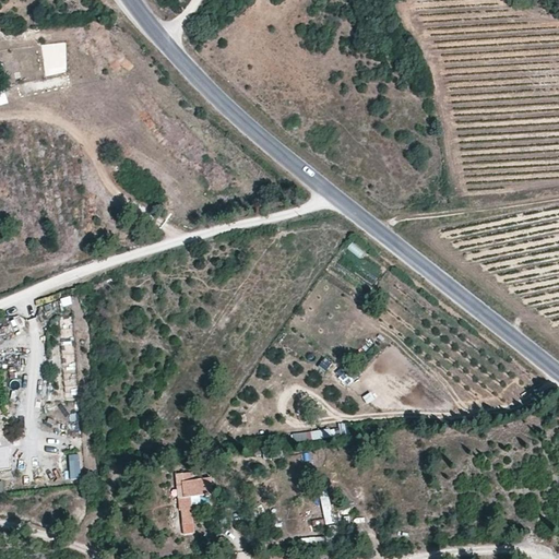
[(351,242),(347,248),(360,258),(364,252),(351,242)]
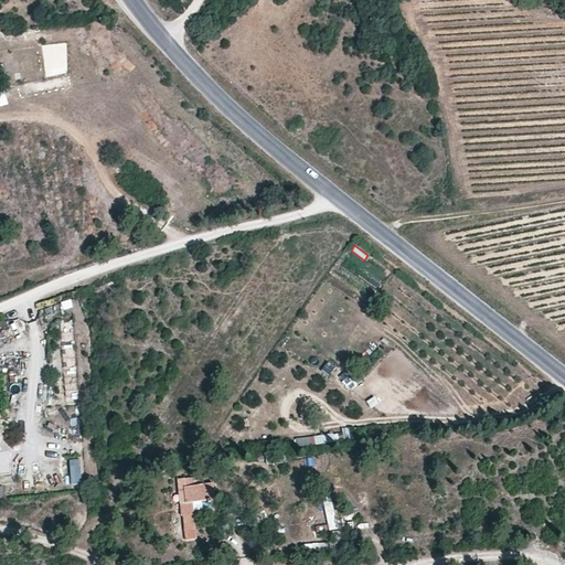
[(70,299),(60,301),(61,309),(72,308),(70,299)]
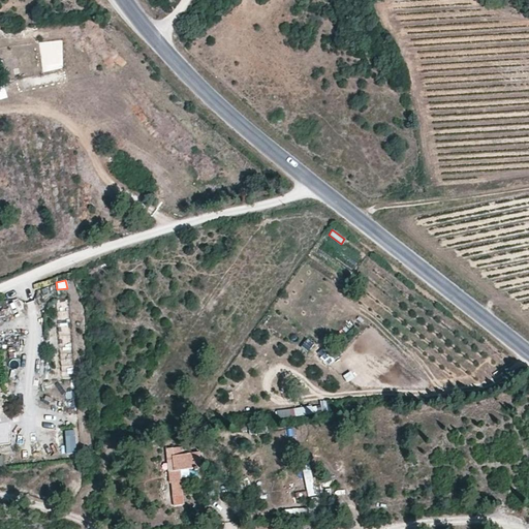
[(57,301),(61,375),(72,375),(69,320),(68,320),(67,300),(57,301)]
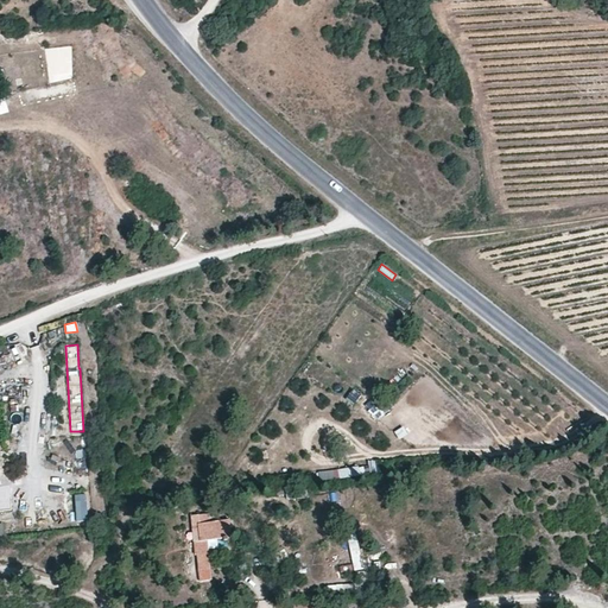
[(0,374),(24,359),(17,348),(0,359),(0,374)]
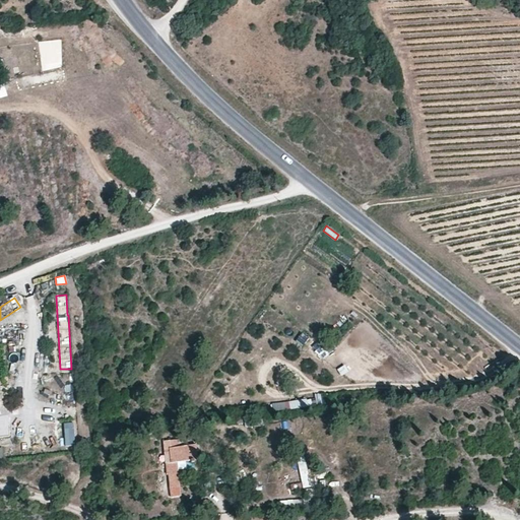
[(296,342),(304,346),(308,337),(300,334),(296,342)]
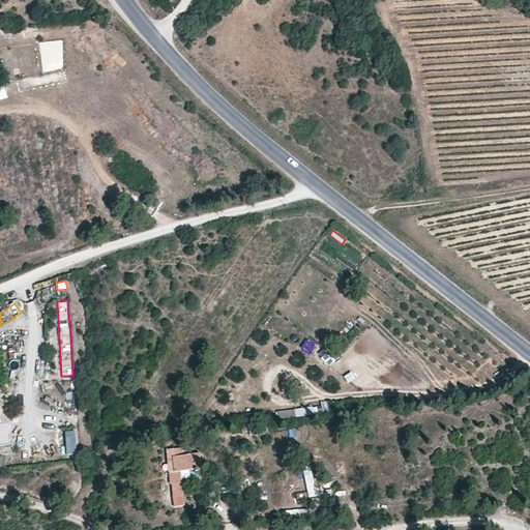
[(330,365),(335,358),(325,352),(320,359),(330,365)]
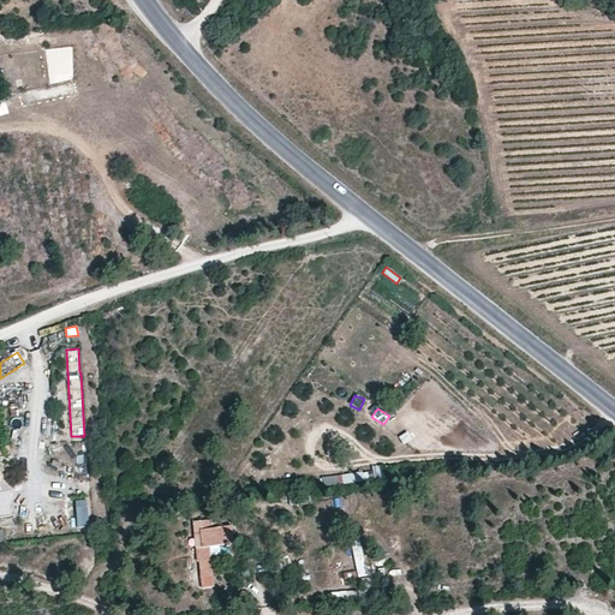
[(324,488),(356,481),(353,471),(322,478),(324,488)]
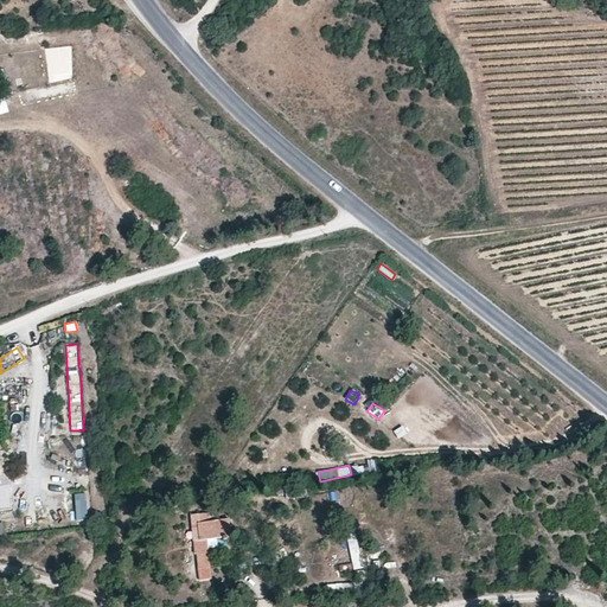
[(74,493),(75,521),(85,521),(84,493),(74,493)]
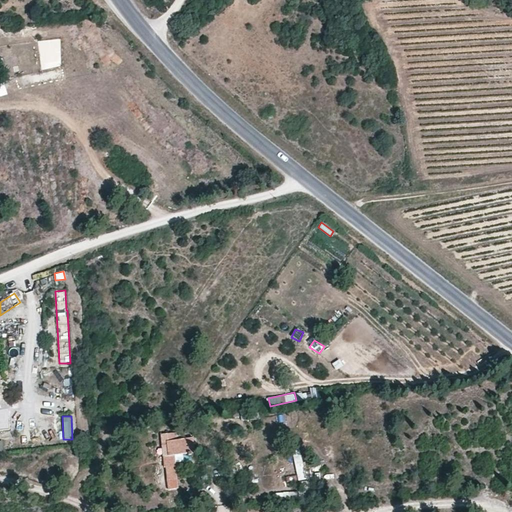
[(175,431),(165,433),(166,456),(163,456),(169,485),(179,483),(176,455),(196,453),(194,437),(176,439),(175,431)]
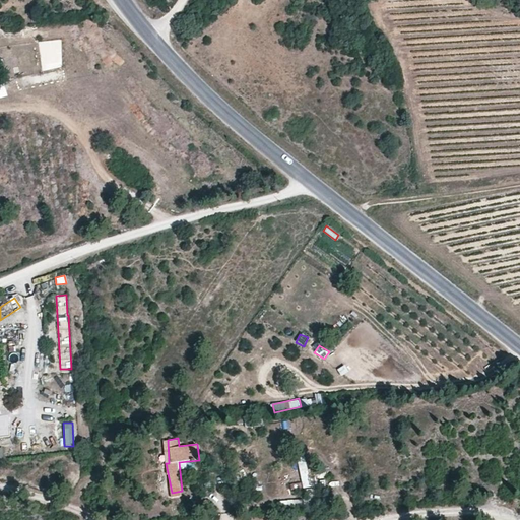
[(307,486),(305,457),(298,457),(300,488),(307,486)]
